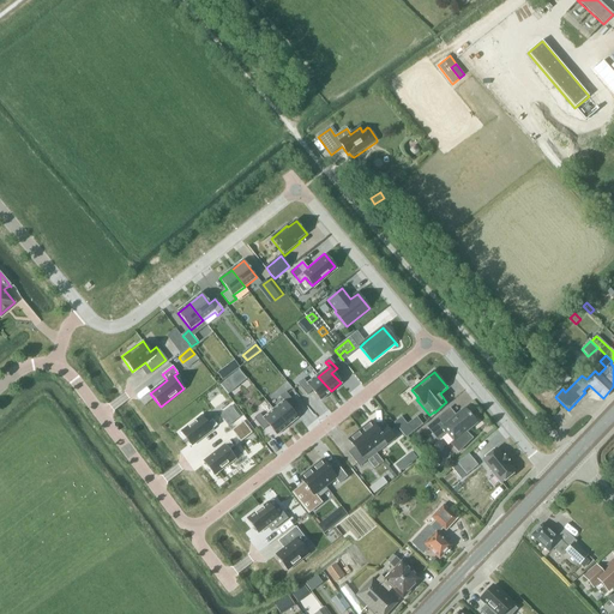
[(543,384),(553,395),(564,385),(554,374),(543,384)]
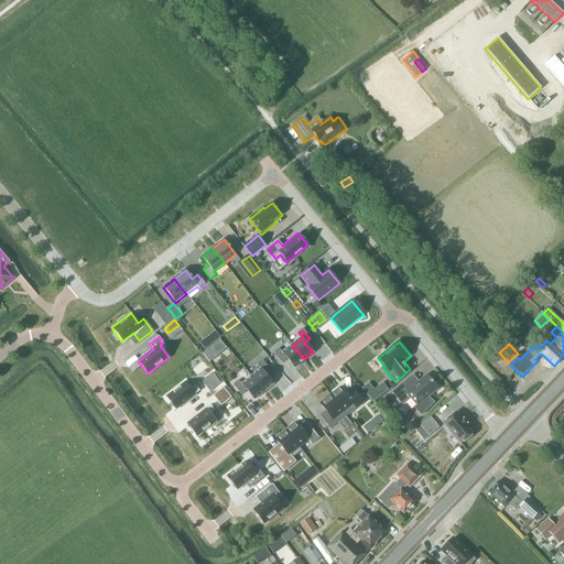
[(279,350),(274,354),(283,362),(288,358),(295,367),(304,359),(292,346),(283,355),(279,350)]
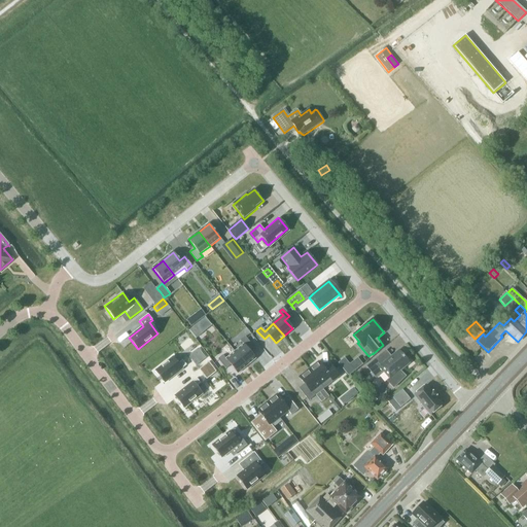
[(200,331),(195,325),(188,329),(195,337),(200,331)]
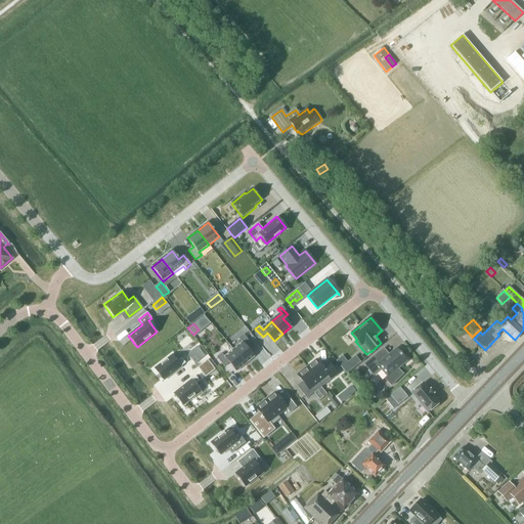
[(244,343),(234,351),(245,363),(253,356),(247,349),(251,345),(244,337),(241,340),(244,343)]
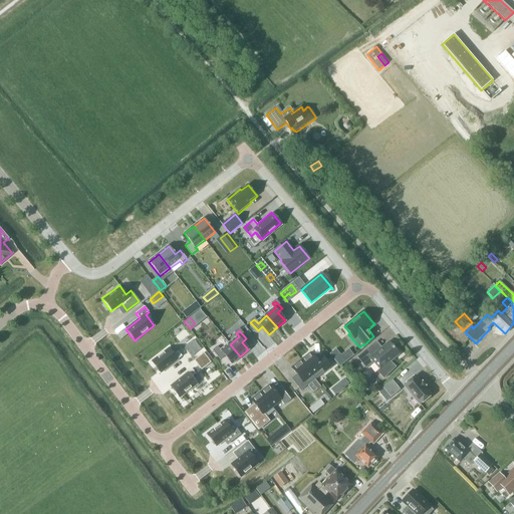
[(370,346),(357,357),(366,368),(374,362),(379,369),(377,371),(383,378),(396,367),(390,361),(399,354),(389,342),(376,352),(370,346)]
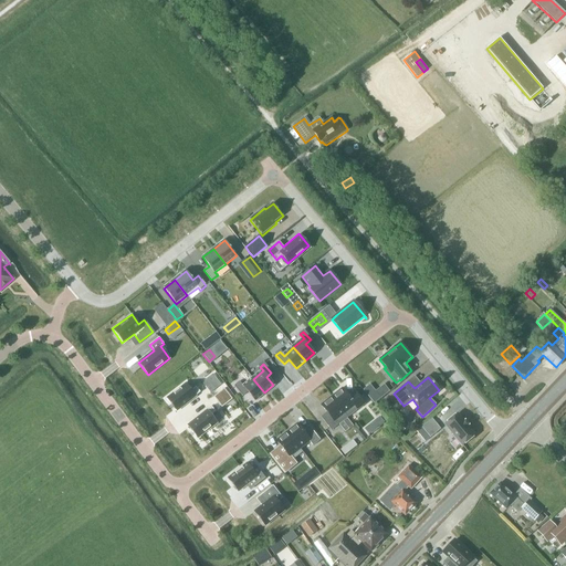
[(221,385),(217,379),(207,388),(210,392),(221,385)]
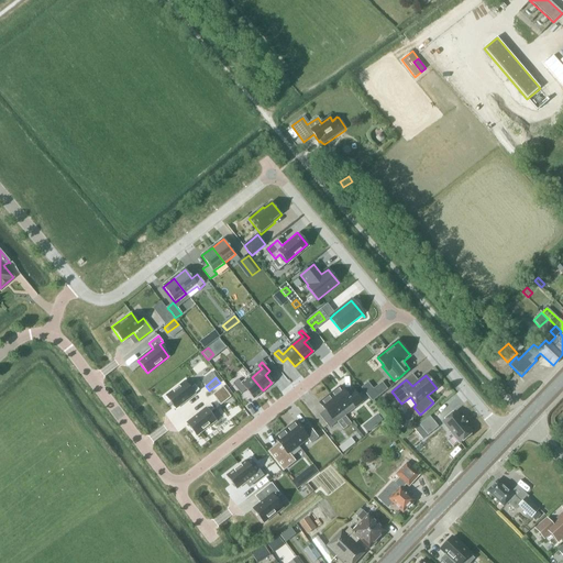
[(239,381),(234,385),(242,394),(246,389),(254,398),(263,390),(252,377),(242,385),(239,381)]
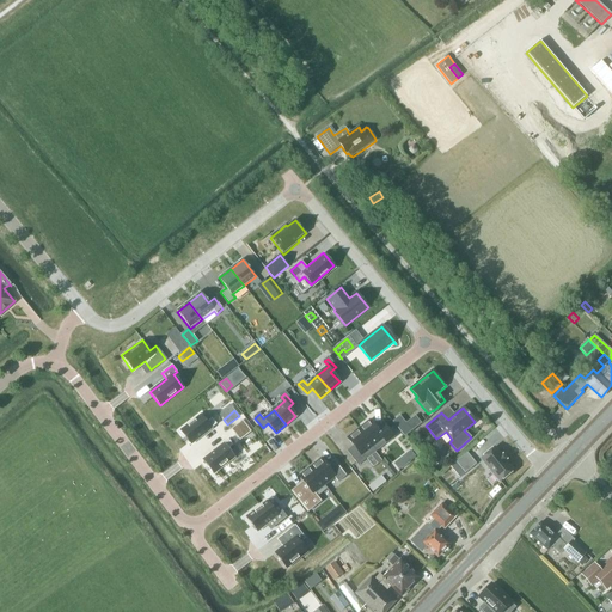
[(181,432),(190,445),(216,424),(212,418),(207,422),(201,415),(181,432)]
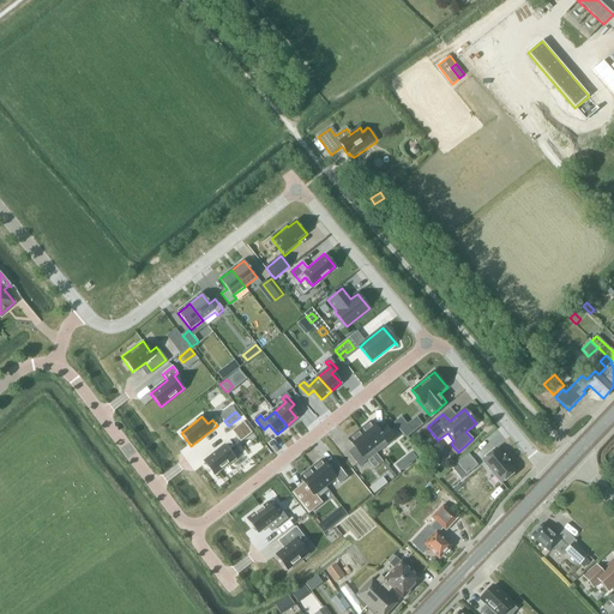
[(402,417),(393,423),(405,439),(413,433),(407,425),(402,417)]
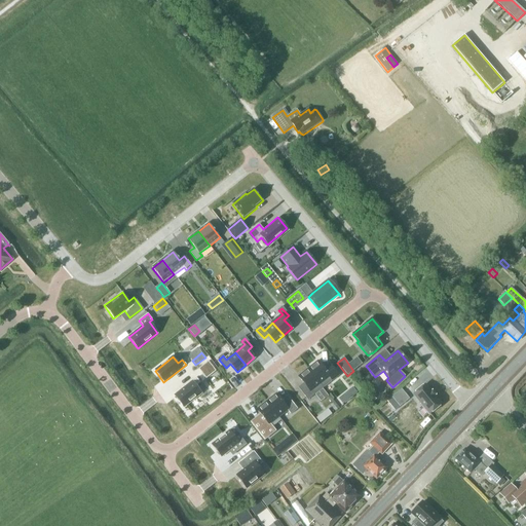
[(317,361),(308,369),(324,388),(339,376),(329,363),(329,364),(324,368),(318,361),(317,361)]
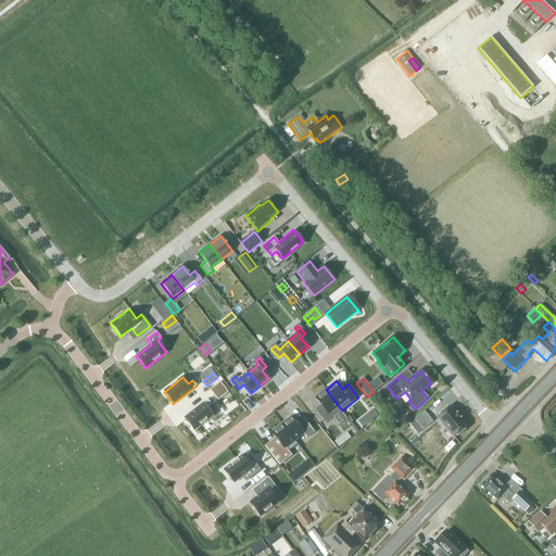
[(210,390),(214,395),(224,388),(220,382),(210,390)]
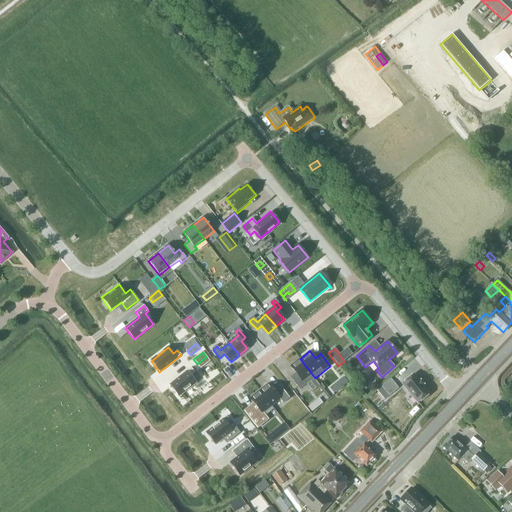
[(290,366),(290,367),(295,373),(290,377),(300,390),(315,378),(300,359),(290,366)]
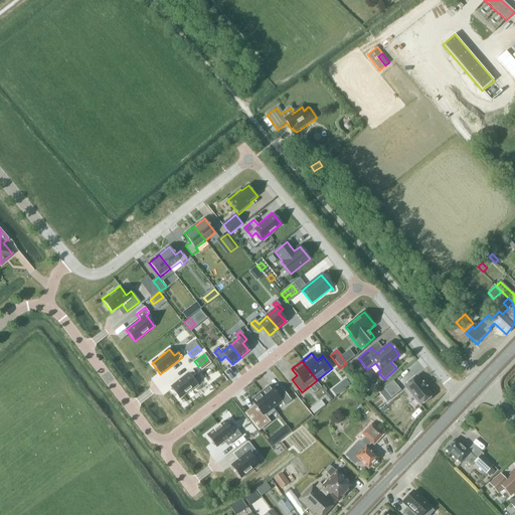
[(171,387),(179,398),(197,385),(192,378),(196,374),(193,370),(171,387)]
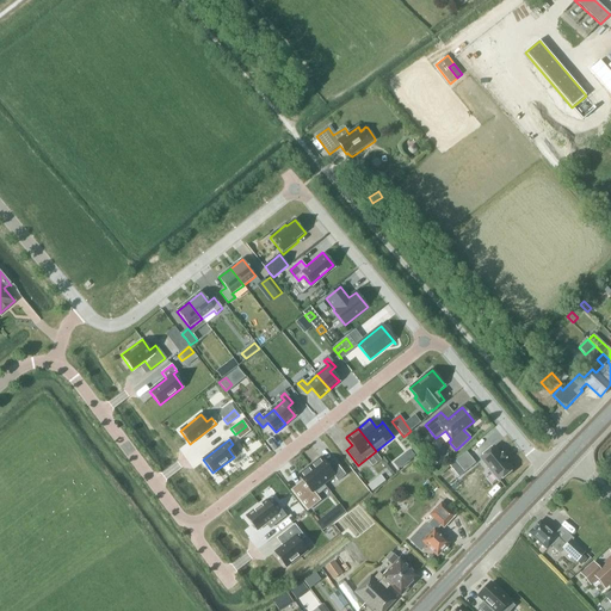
[(494,448),(481,458),(499,481),(512,470),(506,463),(507,462),(500,452),(499,454),(494,448)]
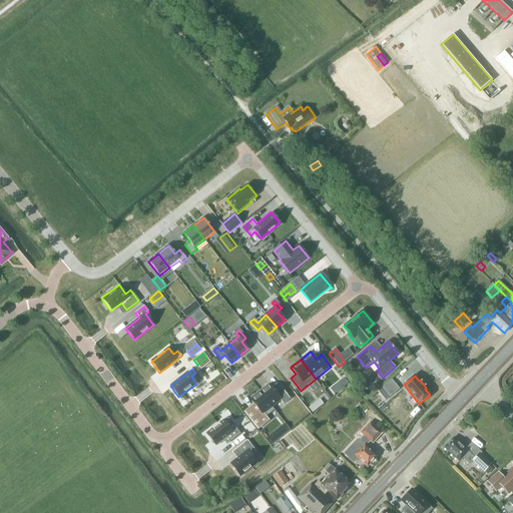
[(349,383),(345,379),(339,384),(343,388),(349,383)]
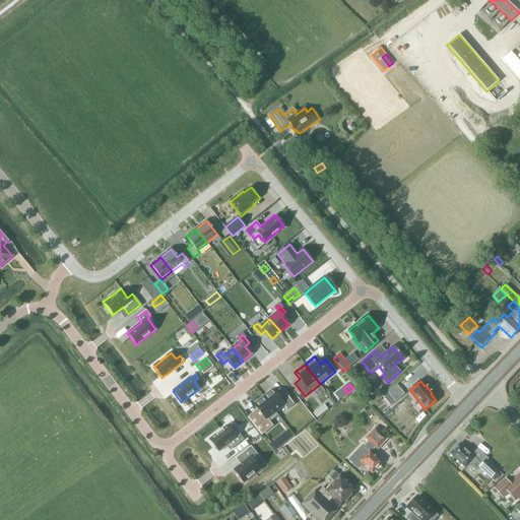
[(388,393),(391,397),(401,390),(397,385),(388,393)]
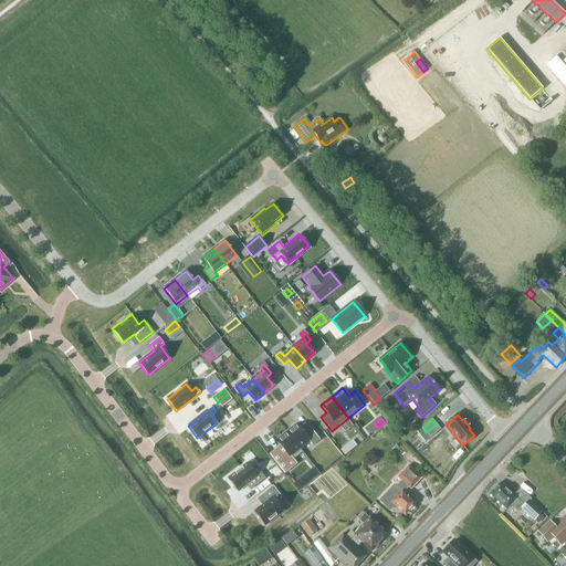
[(397,427),(401,432),(408,427),(402,421),(397,427)]
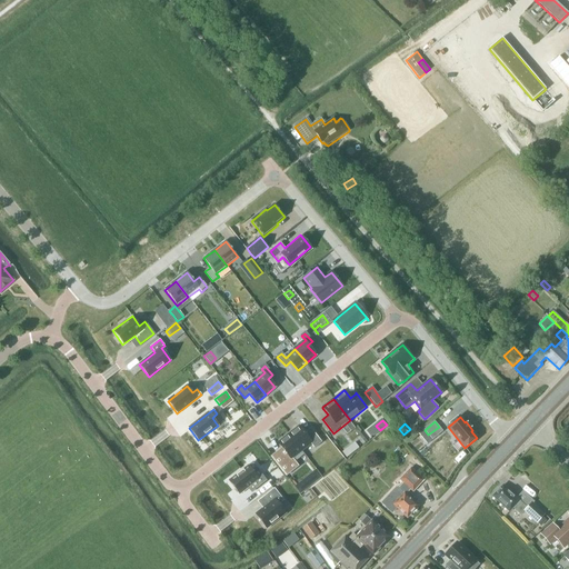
[(300,426),(289,433),(303,451),(312,443),(316,447),(322,441),(312,428),(306,432),(300,426)]
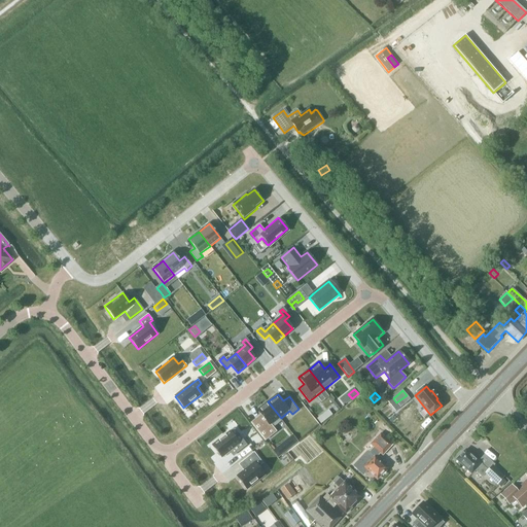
[(264,416),(258,421),(271,436),(278,431),(272,424),(281,418),(268,401),(258,409),(264,416)]
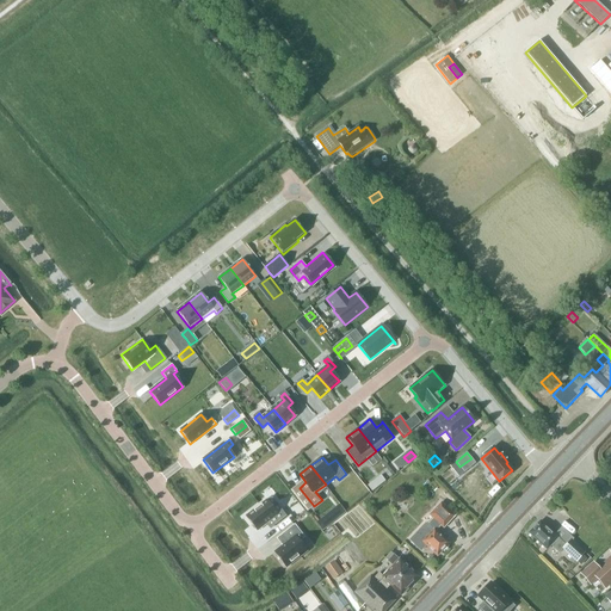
[(437,497),(442,503),(448,497),(443,492),(437,497)]
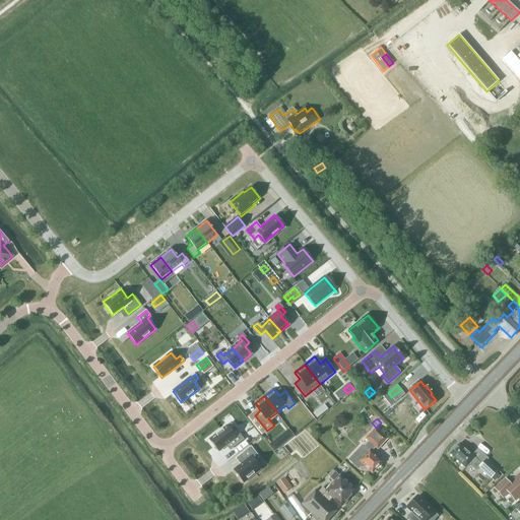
[(236,437),(226,426),(209,440),(218,452),(230,444),(234,448),(244,440),(240,434),(236,437)]
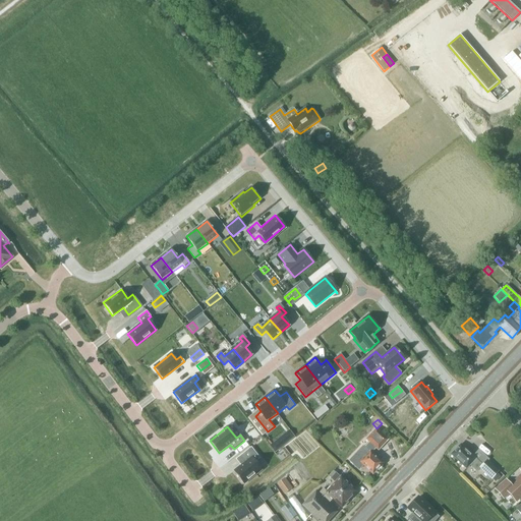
[(363,445),(349,461),(359,470),(364,465),(372,474),(378,468),(380,469),(382,467),(381,465),(383,463),(372,453),(379,448),(380,450),(390,440),(379,427),(368,438),(372,443),(367,448),(363,445)]
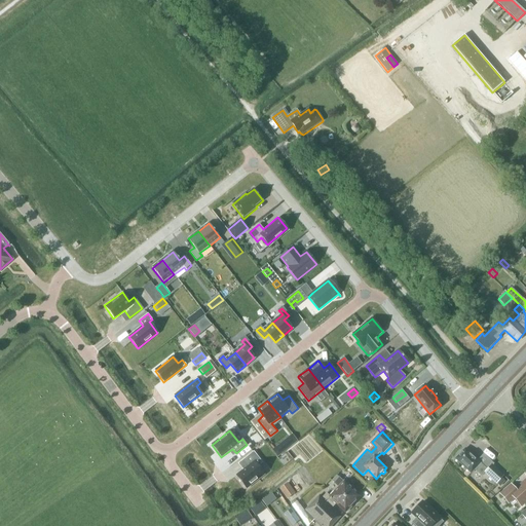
[(501,478),(503,476),(491,464),(487,470),(464,449),(455,459),(471,474),(474,470),(482,476),(484,474),(496,484),(500,487),(505,481),(501,478)]
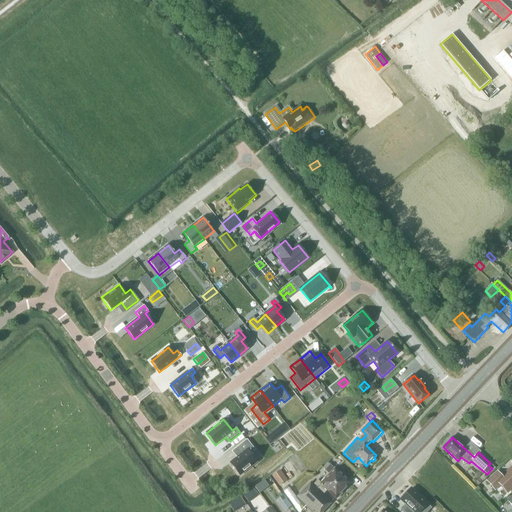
[(247,439),(235,449),(240,455),(236,458),(230,463),(240,476),(257,462),(251,454),(255,450),(247,439)]
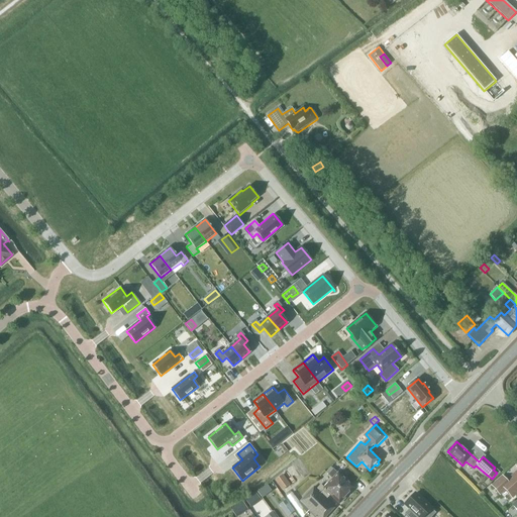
[(353,488),(338,474),(333,469),(327,475),(333,480),(329,483),(328,482),(323,488),(330,495),(339,503),(353,488)]
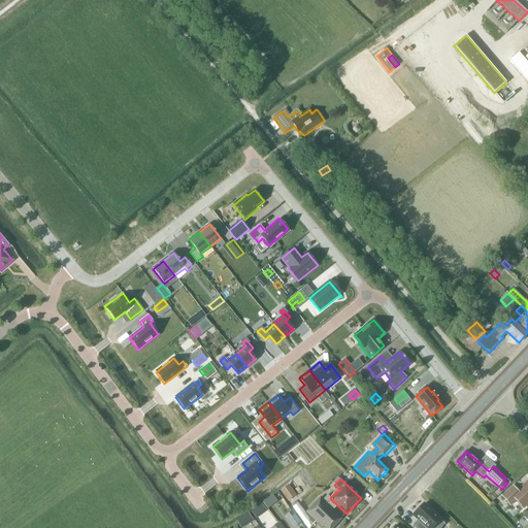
[(513,487),(502,496),(510,504),(515,500),(522,508),(525,506),(527,502),(527,482),(517,492),(513,487)]
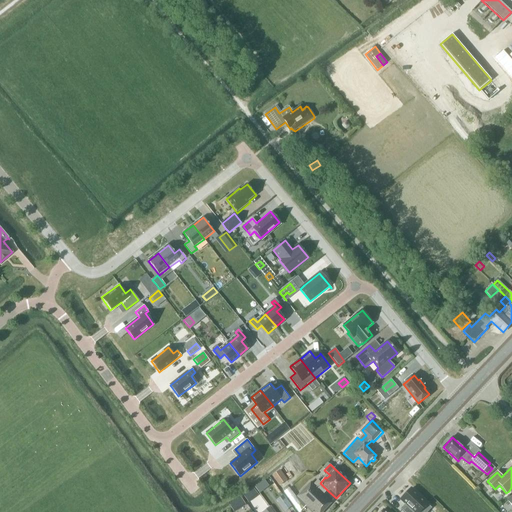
[(279,486),(287,480),(280,470),(272,476),(279,486)]
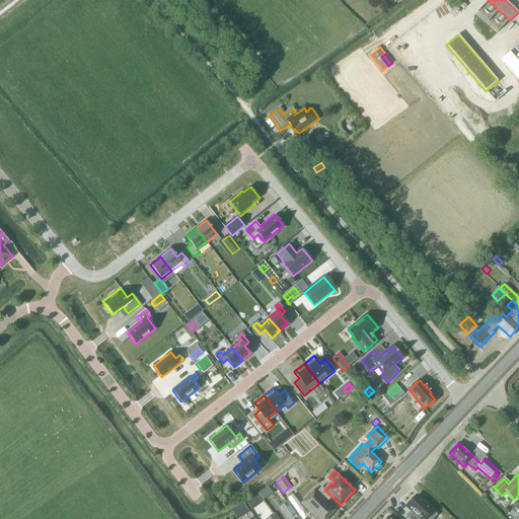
[(331,497),(324,490),(321,487),(317,492),(315,489),(301,504),(300,505),(293,495),(288,499),(299,515),(304,511),(307,515),(310,512),(317,518),(318,517),(319,518),(326,518),(337,509),(327,501),(331,497)]
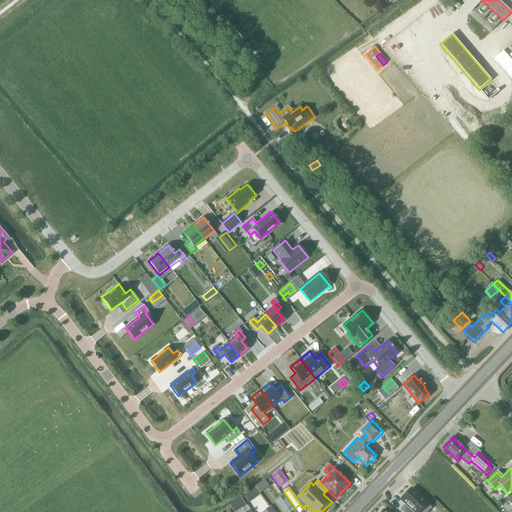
[(427,504),(411,489),(401,500),(405,504),(404,504),(400,509),(403,511),(427,511),(431,508),(427,504)]
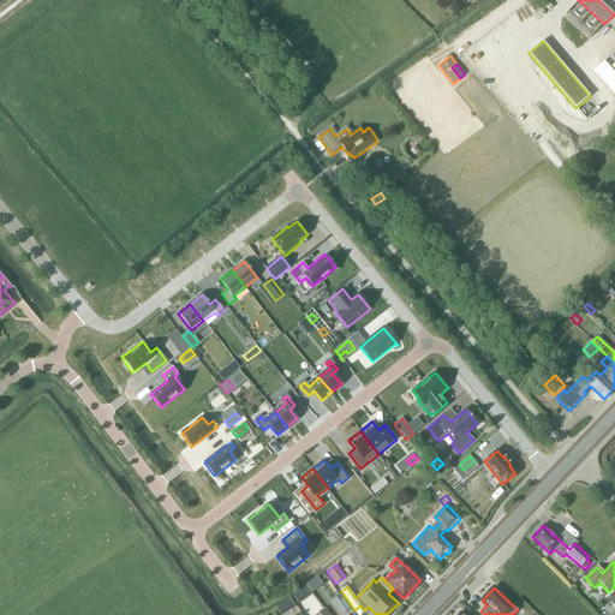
[(332,601),(342,614),(351,609),(340,595),(332,601)]
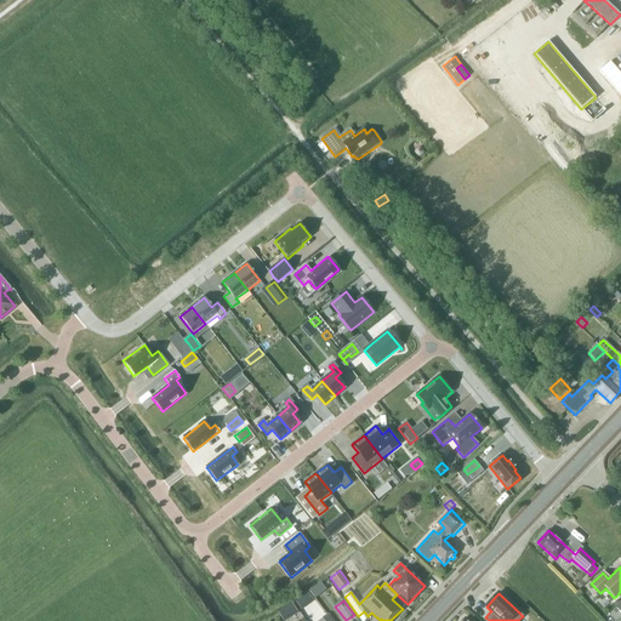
[(289,610),(292,617),(298,613),(295,607),(289,610)]
